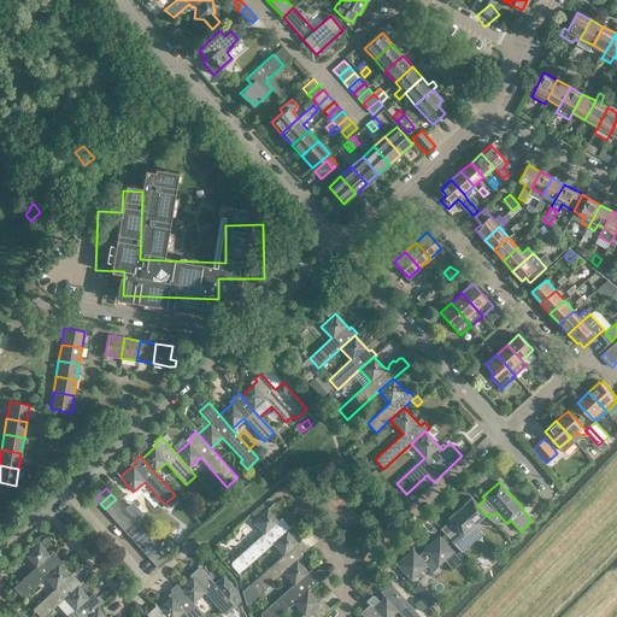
[(470,497),(459,507),(474,523),(485,513),(477,505),(470,497)]
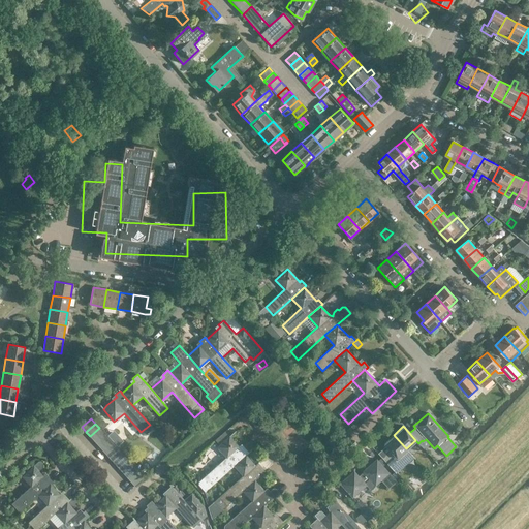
[(90,436),(94,441),(103,433),(99,428),(90,436)]
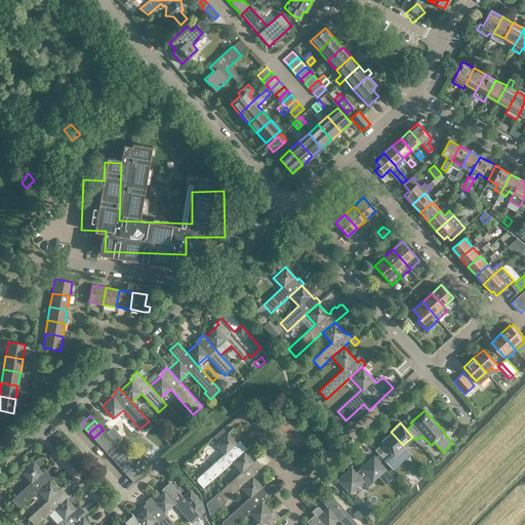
[(190,426),(184,430),(189,436),(194,432),(190,426)]
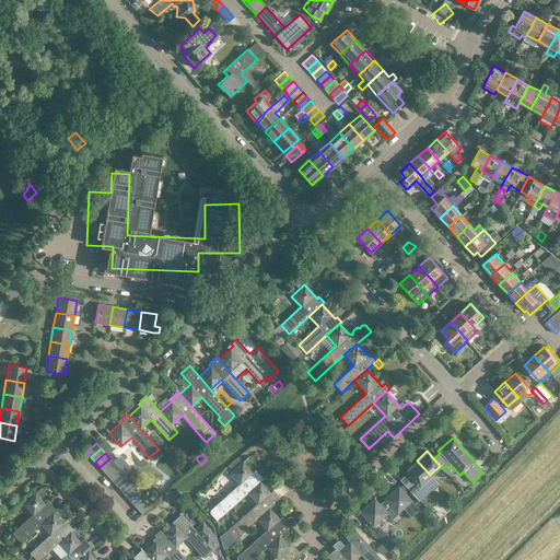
[(109,458),(100,467),(104,471),(114,463),(109,458)]
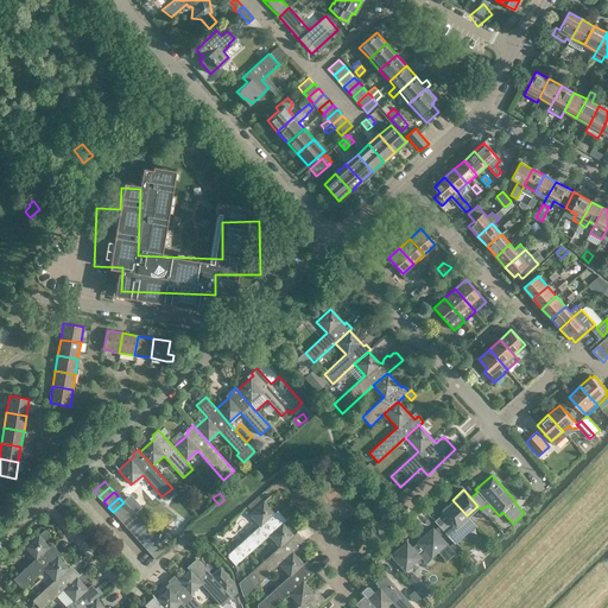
[(473,523),(467,515),(453,500),(441,511),(447,517),(438,526),(453,542),(473,523)]
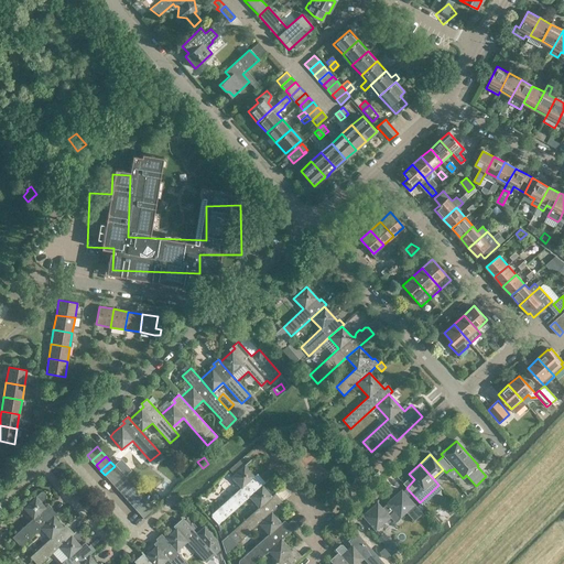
[(249,497),(262,485),(264,483),(260,477),(257,479),(245,465),(231,477),(241,488),(212,513),(212,517),(218,524),(249,497)]
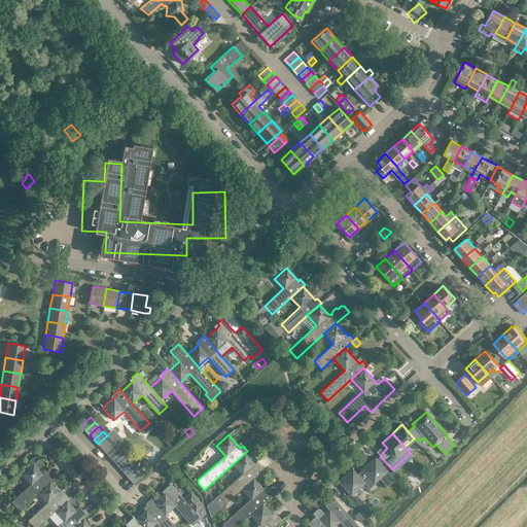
[(107,435),(98,444),(102,449),(111,441),(107,435)]
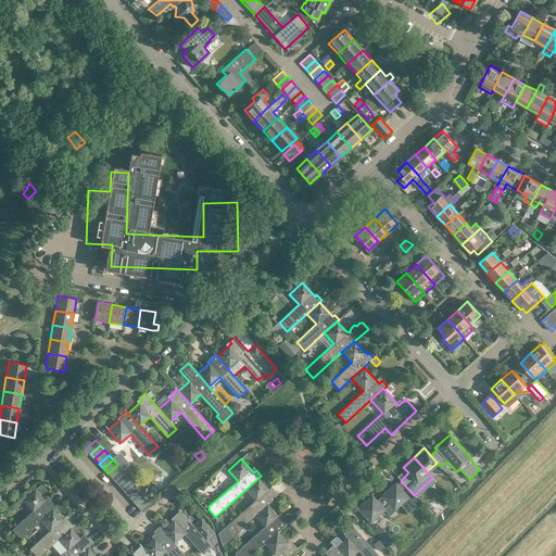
[(117,465),(108,474),(112,479),(122,469),(117,465)]
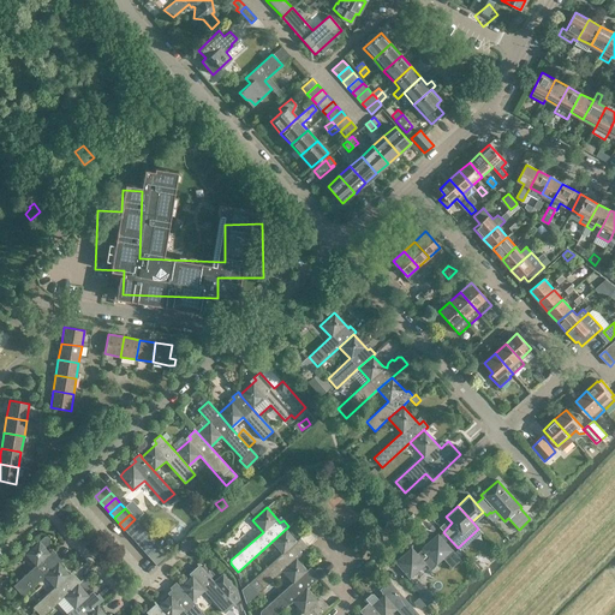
[(141,525),(135,519),(124,530),(129,535),(141,525)]
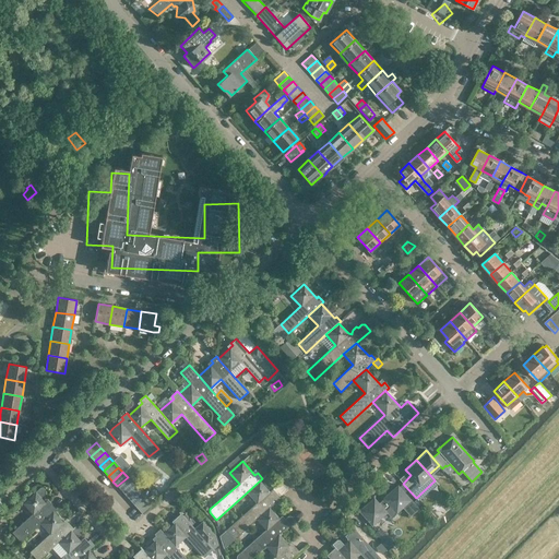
[(307,485),(317,485),(316,472),(306,472),(307,485)]
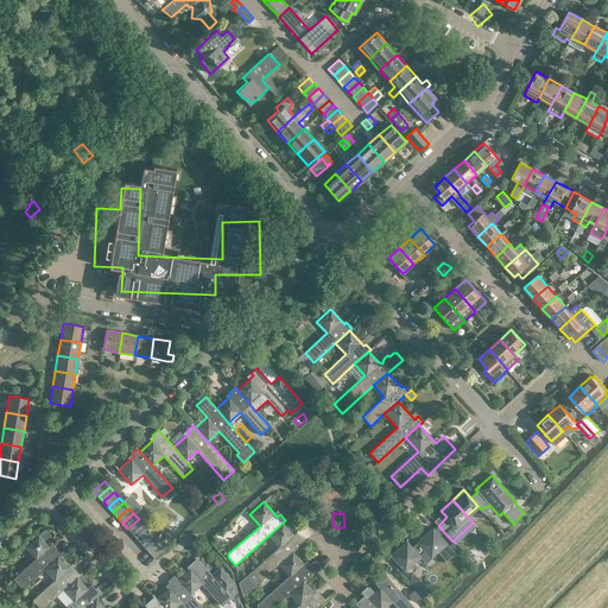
[(144,524),(139,519),(127,529),(132,534),(144,524)]
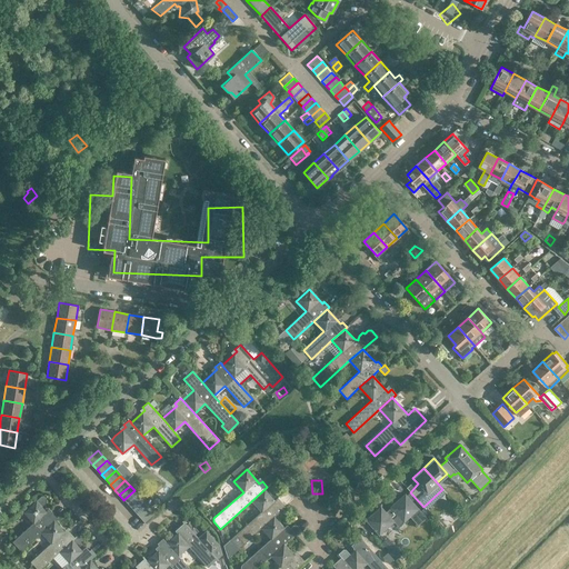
[(227,559),(261,529),(273,517),(285,507),(280,501),(277,503),(265,489),(251,501),(261,512),(223,546),(227,559)]
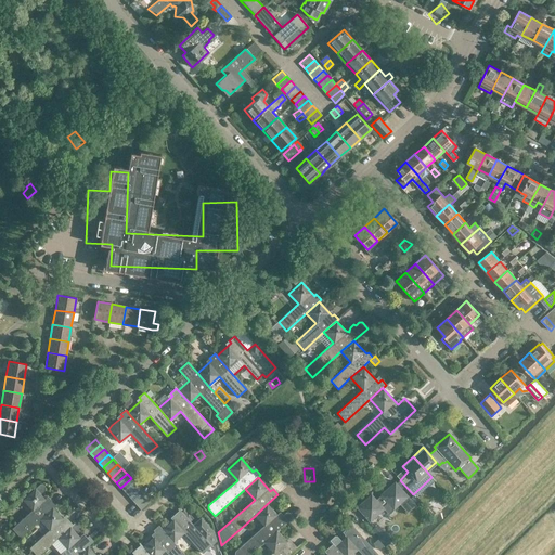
[(134,483),(131,478),(120,488),(125,492),(134,483)]
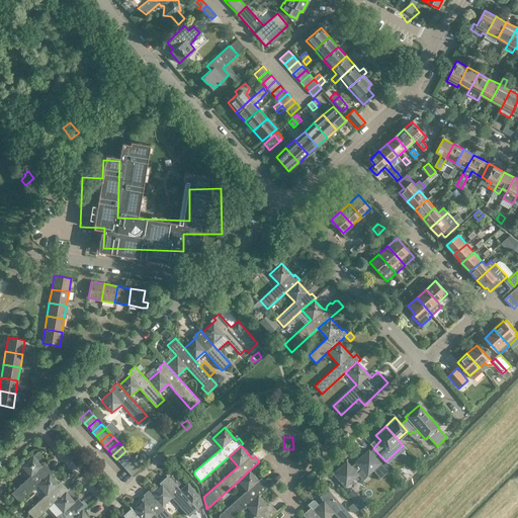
[(380,478),(387,470),(368,449),(350,465),(346,461),(332,473),(345,488),(358,475),(362,480),(366,476),(373,469),(380,478)]
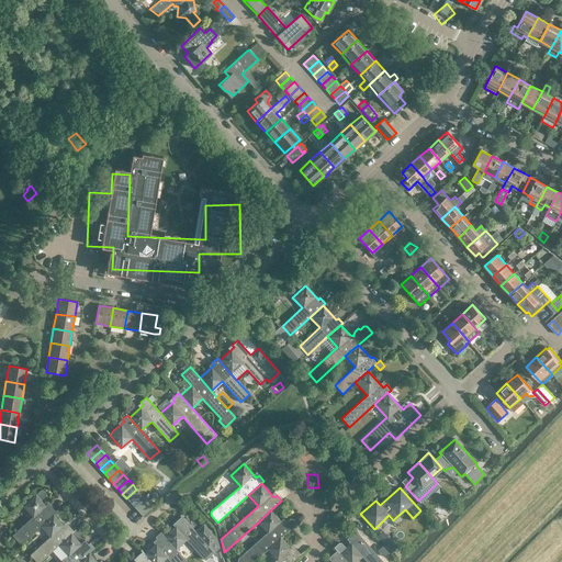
[(141,494),(136,490),(126,498),(131,504),(141,494)]
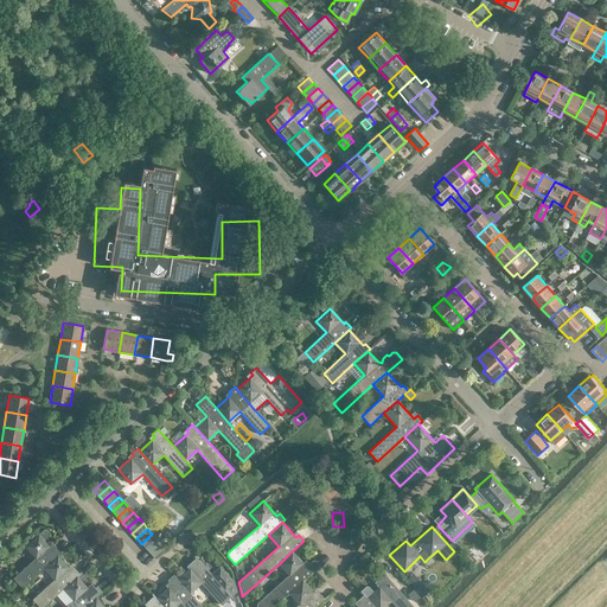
[(43,568),(57,555),(61,553),(55,547),(52,549),(44,541),(49,536),(49,534),(45,530),(43,530),(24,547),(34,558),(13,579),(21,588),(43,568)]
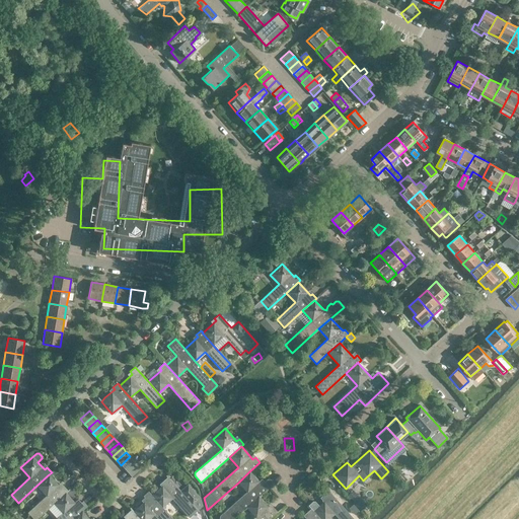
[(135,461),(130,456),(121,465),(125,469),(135,461)]
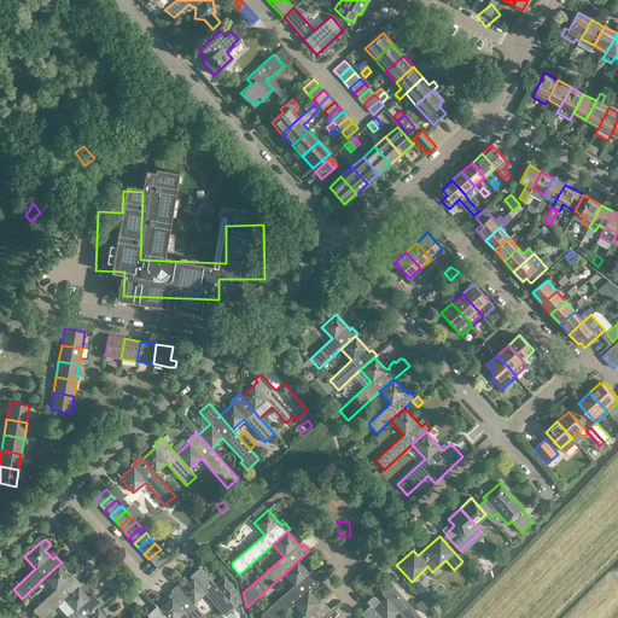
[(165,554),(161,549),(149,559),(153,564),(165,554)]
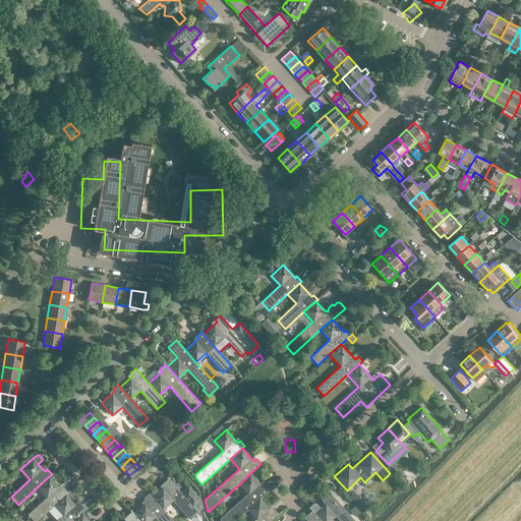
[(129,475),(129,476),(133,479),(142,471),(139,467),(129,475)]
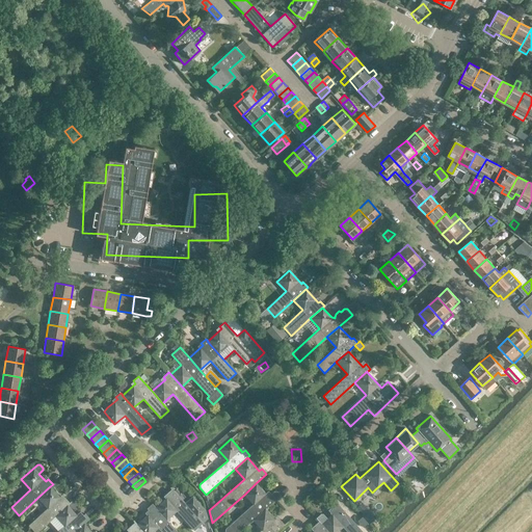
[(256,483),(244,495),(253,505),(223,531),(224,531),(238,531),(253,521),(265,509),(280,496),(275,490),(268,497),(256,483)]
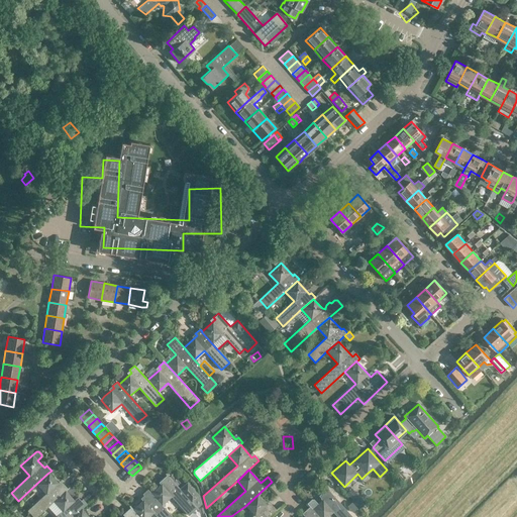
[(48,473),(36,484),(45,494),(27,510),(32,516),(35,516),(54,502),(66,491),(68,489),(63,484),(61,486),(48,473)]
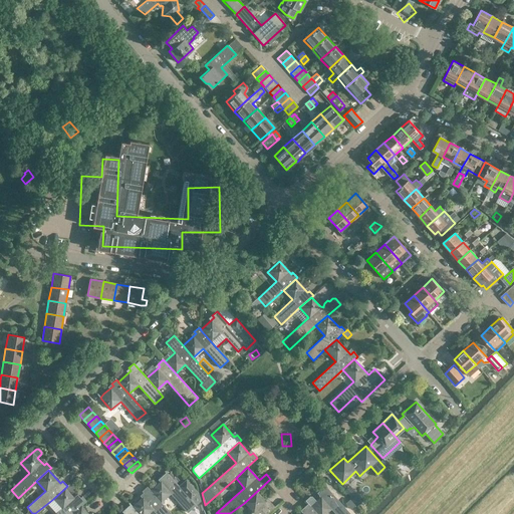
[(187,513),(188,512),(190,513),(193,513),(198,510),(194,506),(200,501),(197,491),(186,479),(178,485),(166,472),(161,476),(164,478),(150,490),(161,502),(170,494),(187,513)]
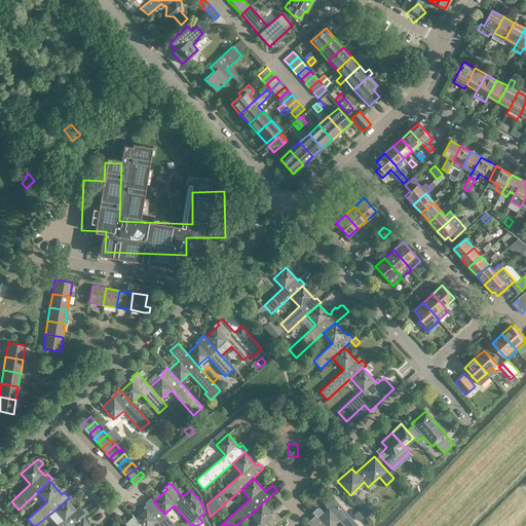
[(324,525),(357,525),(330,496),(331,498),(328,501),(330,504),(326,508),(328,509),(324,513),(320,508),(316,508),(311,513),(314,516),(324,525)]
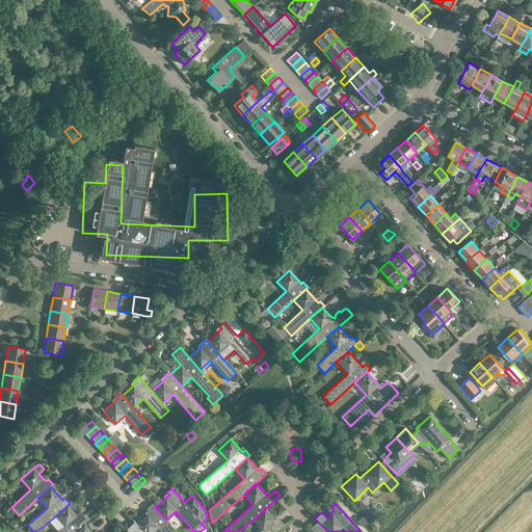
[(68,505),(55,516),(63,526),(57,531),(74,531),(84,524),(89,519),(85,513),(82,516),(79,513),(76,515),(68,505)]
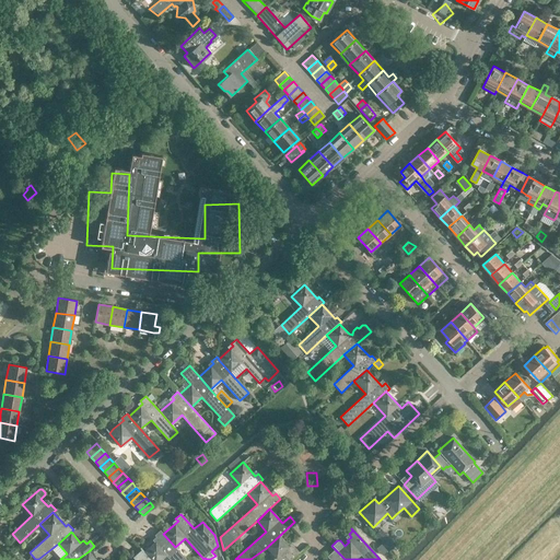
[(186,559),(175,547),(163,534),(161,532),(156,536),(159,538),(144,551),(143,552),(151,559),(160,559),(165,556),(170,559),(186,559)]
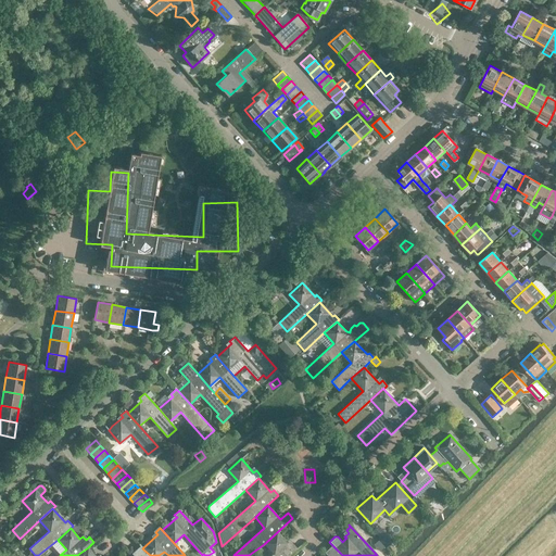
[(277,532),(264,544),(273,554),(269,555),(287,555),(297,548),(292,543),(290,546),(277,532)]
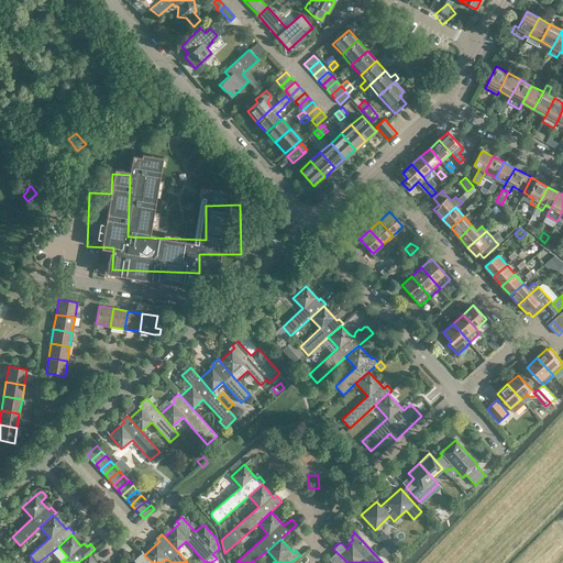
[(386,541),(379,545),(389,559),(396,553),(386,541)]
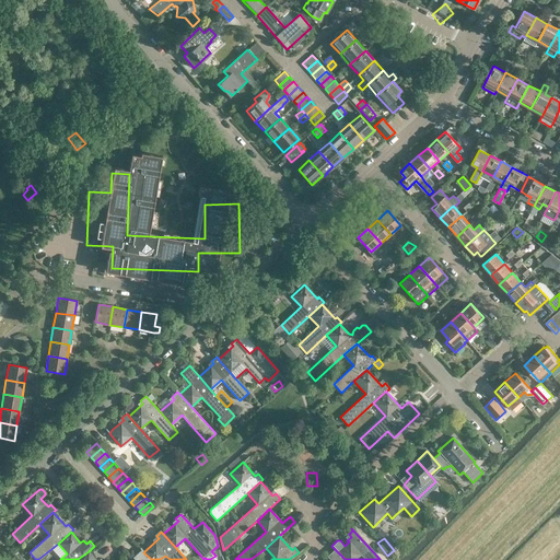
[(151,559),(143,552),(144,551),(141,549),(137,553),(139,556),(133,559),(151,559)]
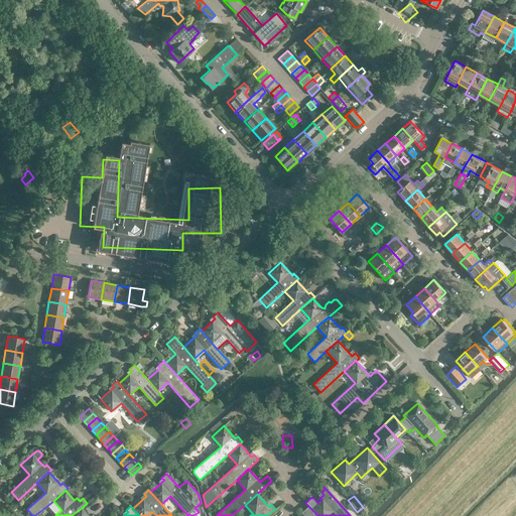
[(317,515),(308,506),(303,511),(305,513),(302,515),(317,515)]
